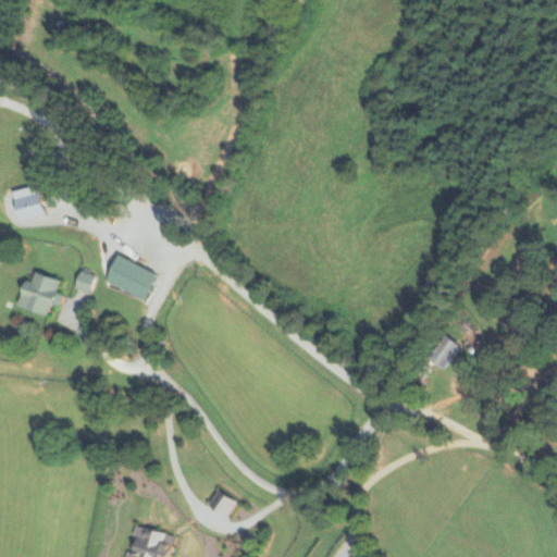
[(45,217),(36,186),(12,194),(21,223),(45,217)]
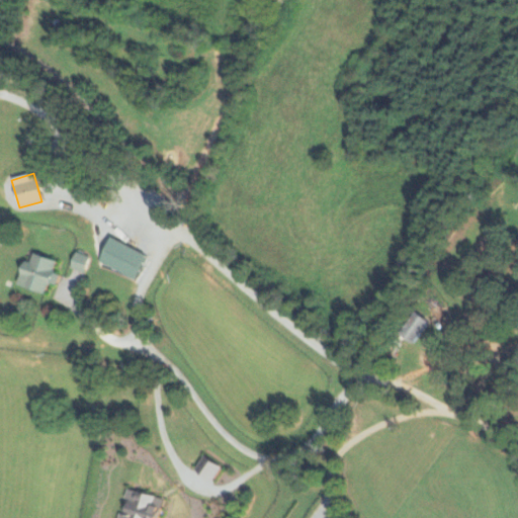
[(136,280),(146,254),(108,240),(98,266),(136,280)]
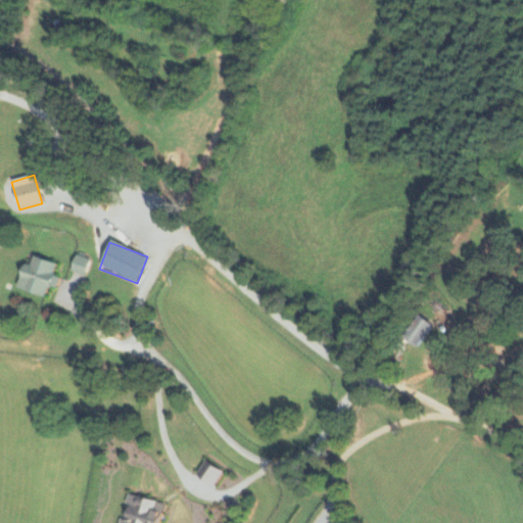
[(90,259),(75,255),(72,273),(86,277),(90,259)]
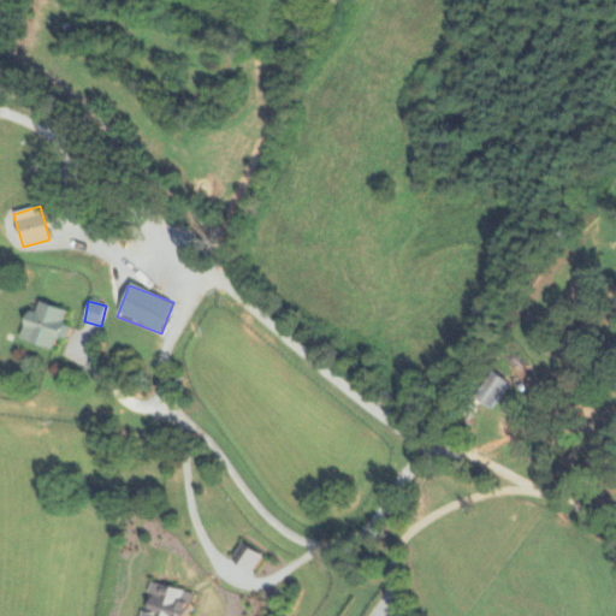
[(19,339),(52,351),(57,338),(64,342),(69,329),(61,326),(67,312),(40,302),(36,313),(29,312),(19,339)]
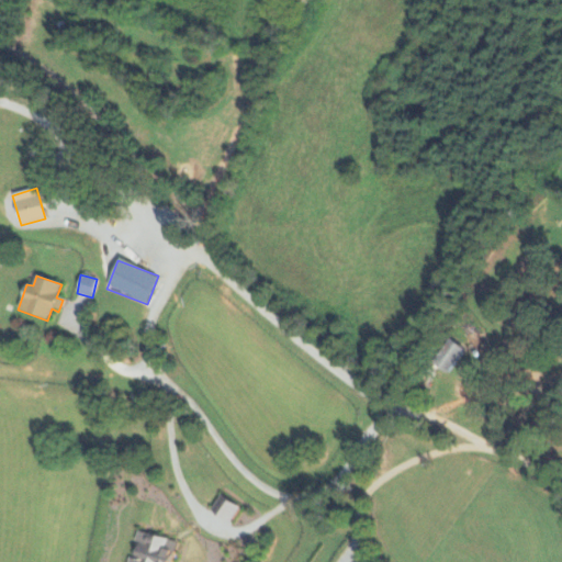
[(210,513),(229,524),(239,507),(220,496),(210,513)]
